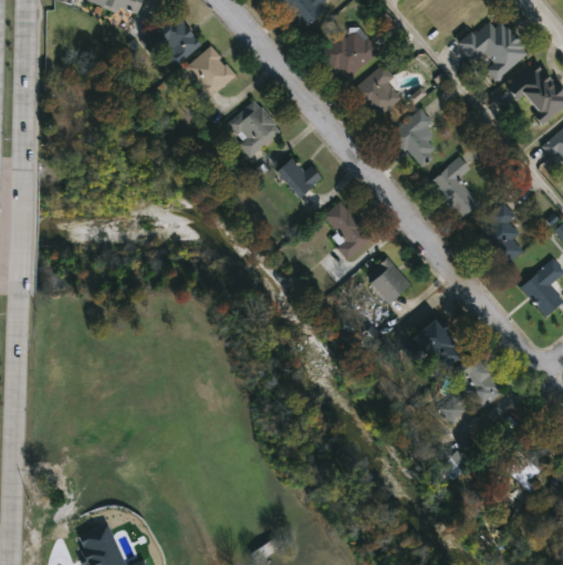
[(142,0),(138,14),(87,0),(142,0)]
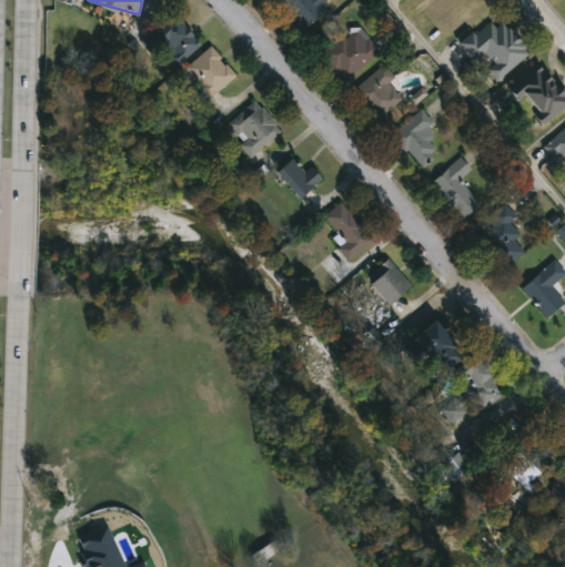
[(303,30),(279,3),(282,0),(318,0),(326,9),(303,30)]
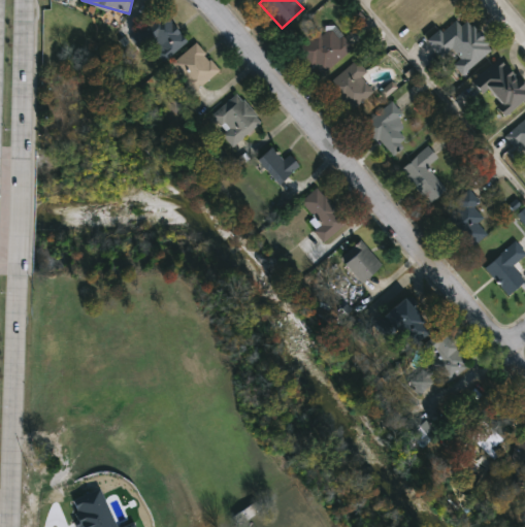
[(164,61),(150,42),(139,51),(130,38),(165,10),(189,41),(164,61)]
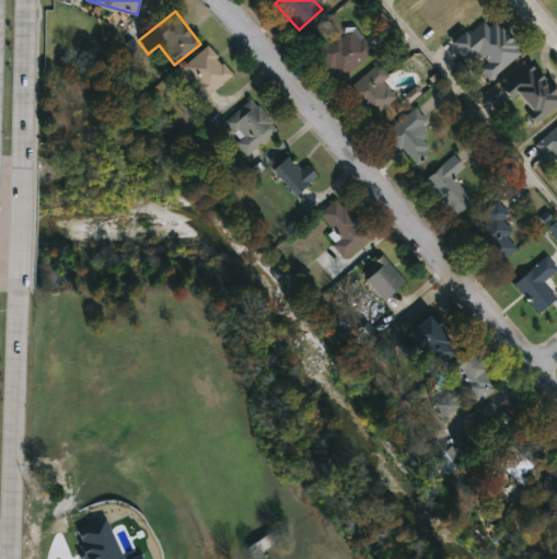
[(491,81),(480,69),(488,62),(480,55),(472,62),(455,43),(483,18),(490,27),(498,20),(525,51),(491,81)]
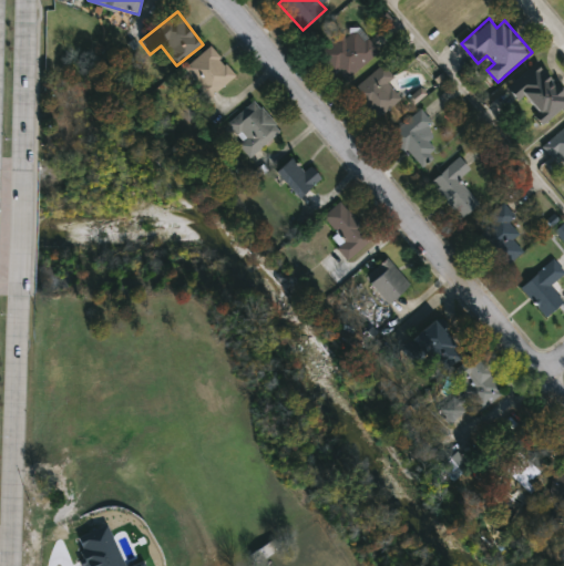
[(380,54),(342,81),(321,51),(359,24),(380,54)]
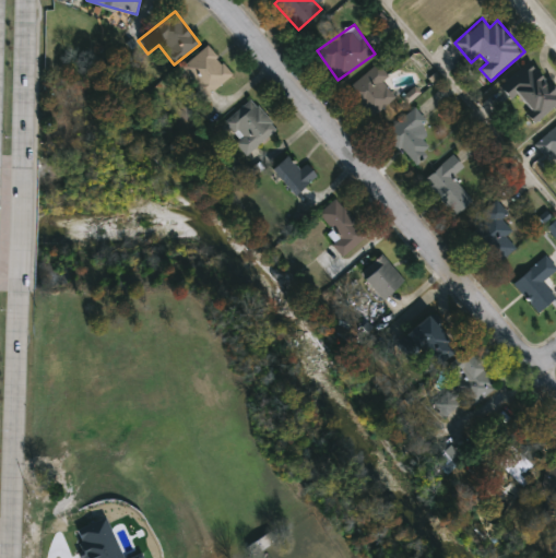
[(205,97),(181,69),(209,45),(233,73),(205,97)]
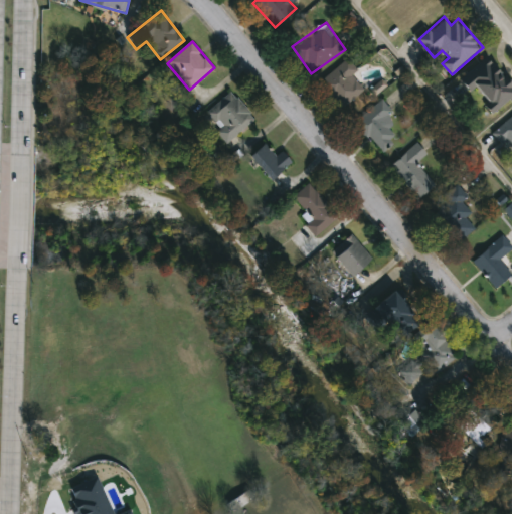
[(511,98),(494,114),(486,104),(491,100),(478,87),(473,91),(463,78),(488,55),(511,82),(511,98)]
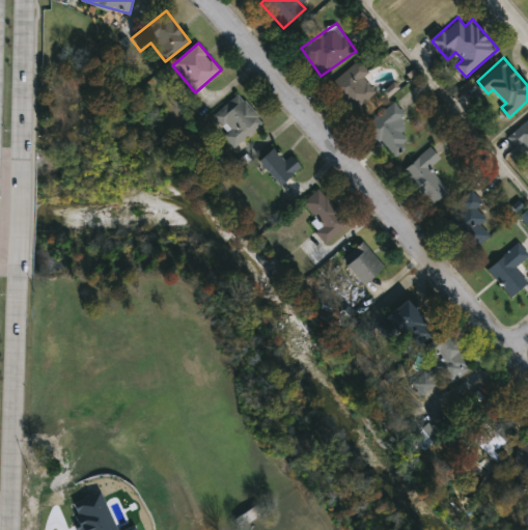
[(354,112),(330,86),(359,59),(370,72),(364,78),(377,91),(354,112)]
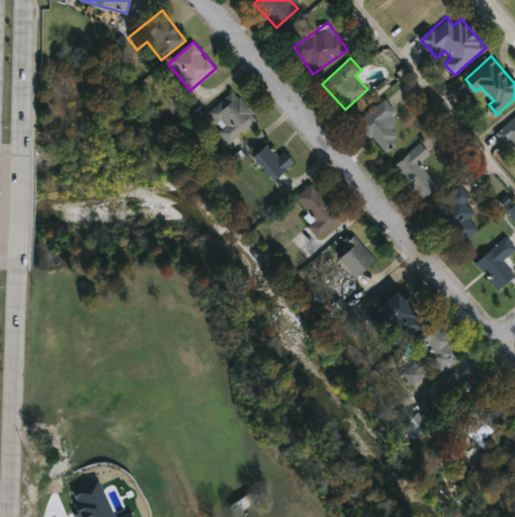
[(375,90),(379,96),(392,88),(388,82),(375,90)]
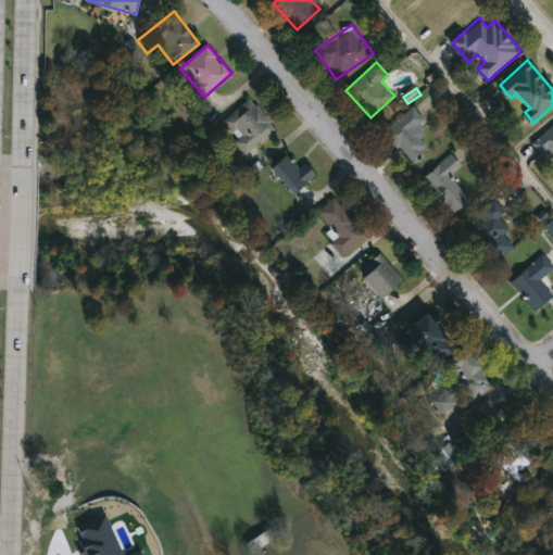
[(236,141),(241,137),(226,121),(250,98),(277,125),(248,154),(236,141)]
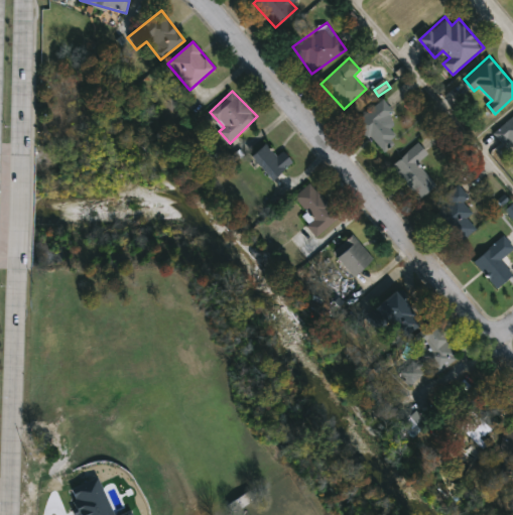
[(394,111),(385,118),(400,136),(383,152),(357,122),(383,99),(394,111)]
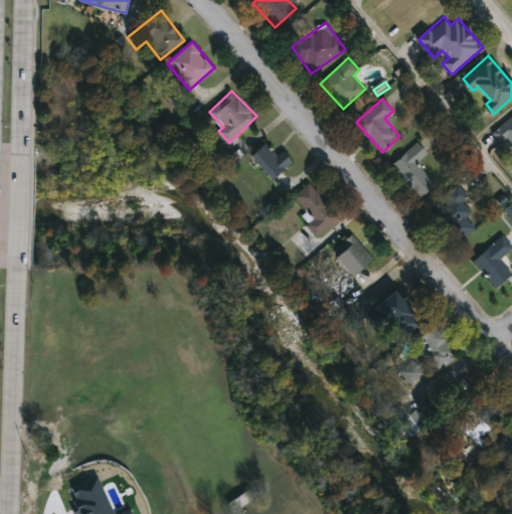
[(511,149),(496,133),(511,117),(511,149)]
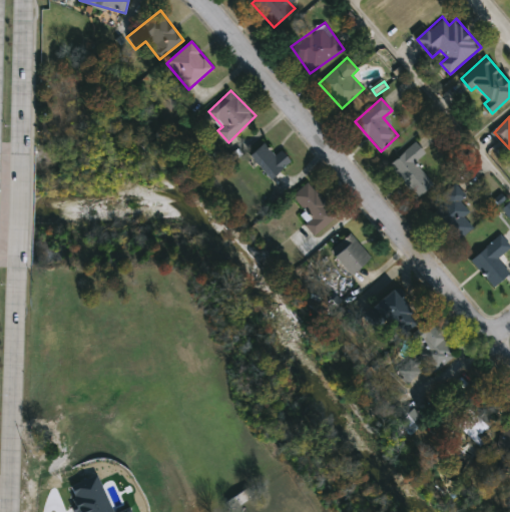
[(251,155),(266,142),(277,154),(282,149),(293,160),(273,178),(251,155)]
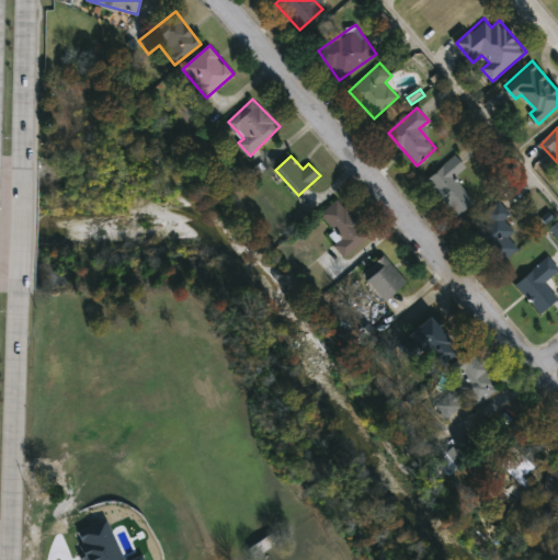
[(467,168),(455,178),(476,201),(457,217),(426,181),(456,156),(467,168)]
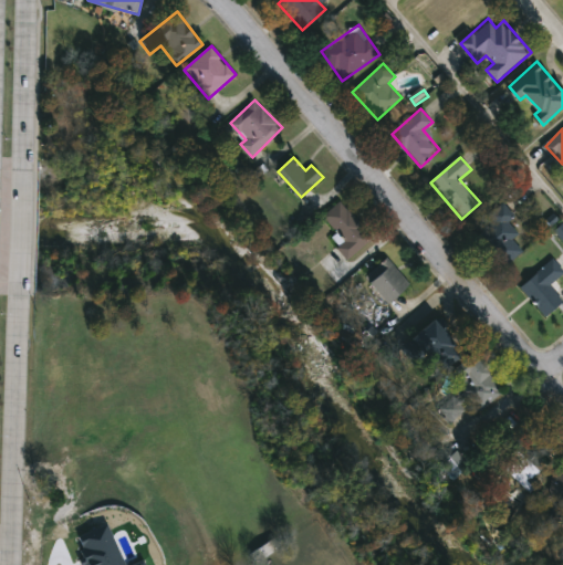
[(376,238),(351,261),(337,247),(345,239),(324,217),(342,200),(376,238)]
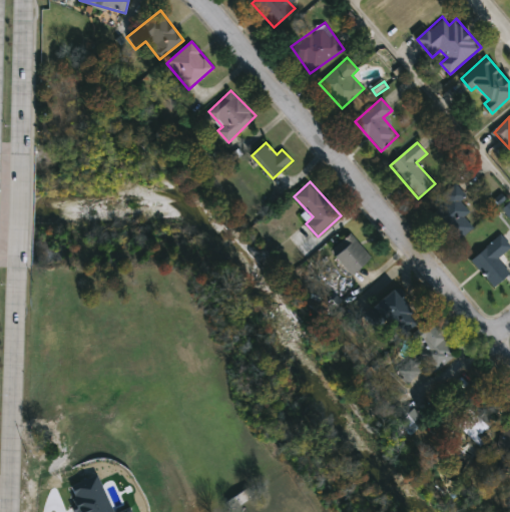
[(447,202),(442,194),(457,183),(467,196),(461,200),(470,212),(464,216),(474,228),(455,242),(433,212),(447,202)]
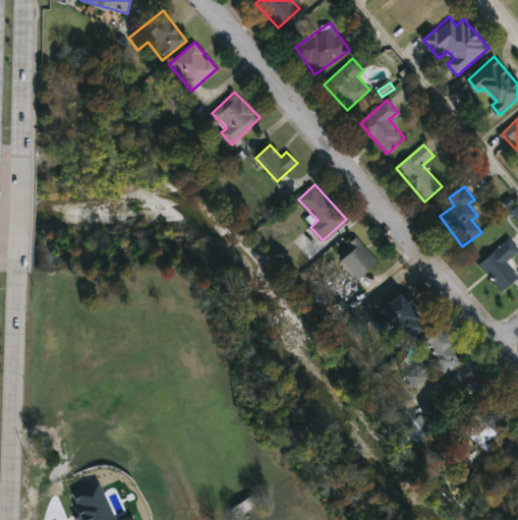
[(358,279),(337,253),(357,237),(379,263),(358,279)]
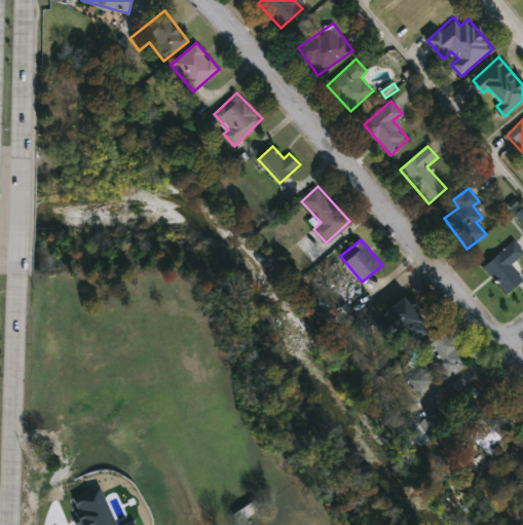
[(507,295),(483,266),(514,240),(522,250),(522,256),(512,265),(522,278),(522,283),(507,295)]
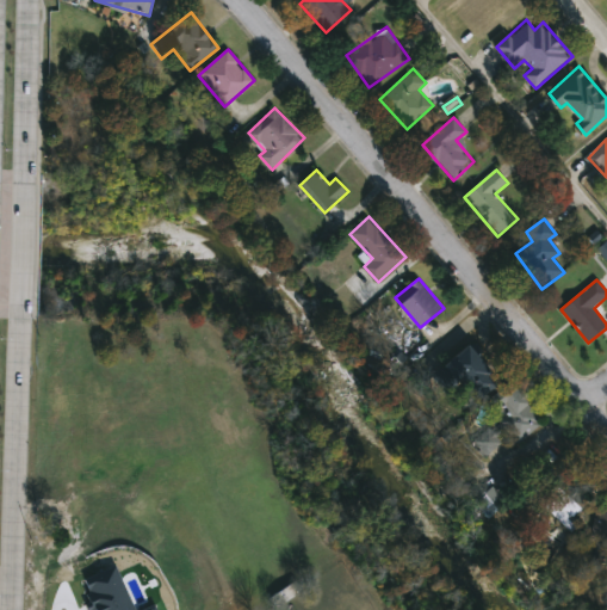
[(477,400),(448,363),(472,345),(501,382),(477,400)]
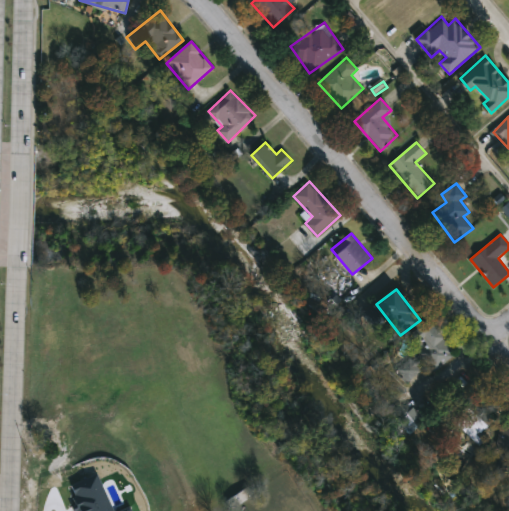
[(412,333),(430,319),(456,353),(426,375),(422,369),(411,376),(402,364),(424,348),(412,333)]
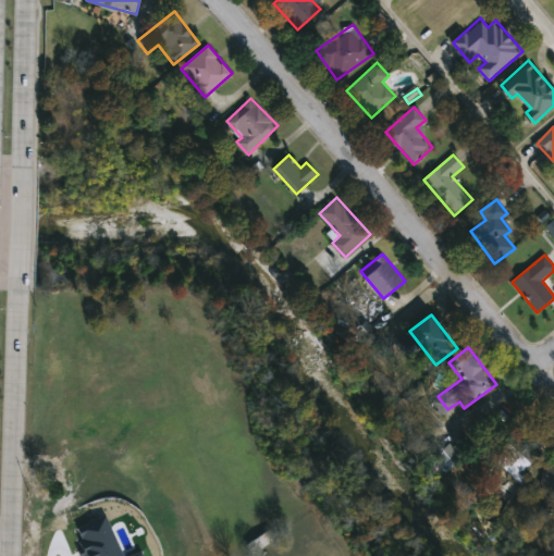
[(521,485),(493,458),(511,442),(532,464),(525,471),(529,477),(521,485)]
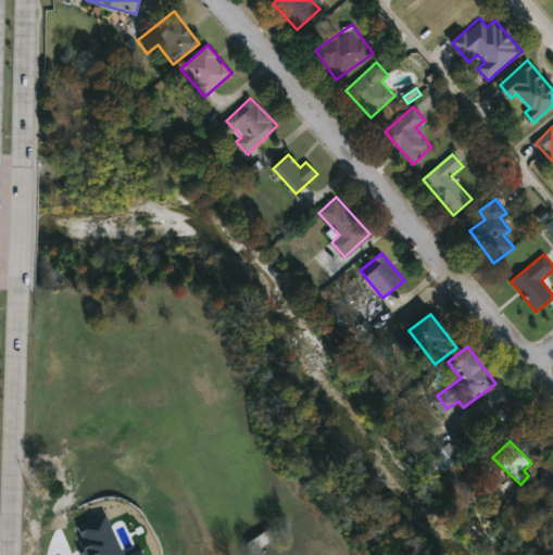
[(445,472),(455,465),(450,458),(456,453),(450,444),(434,456),(445,472)]
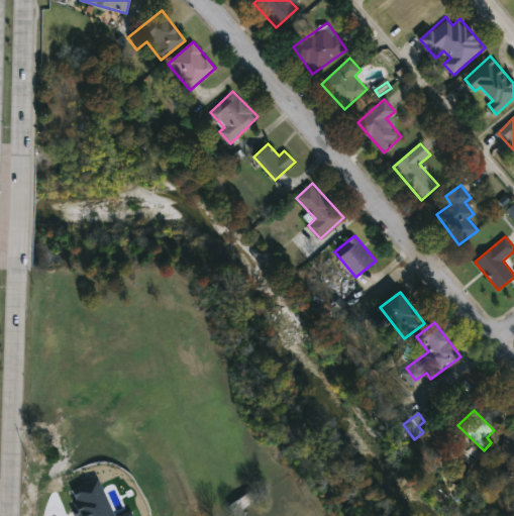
[(513,431),(507,430),(502,456),(513,458),(513,431)]
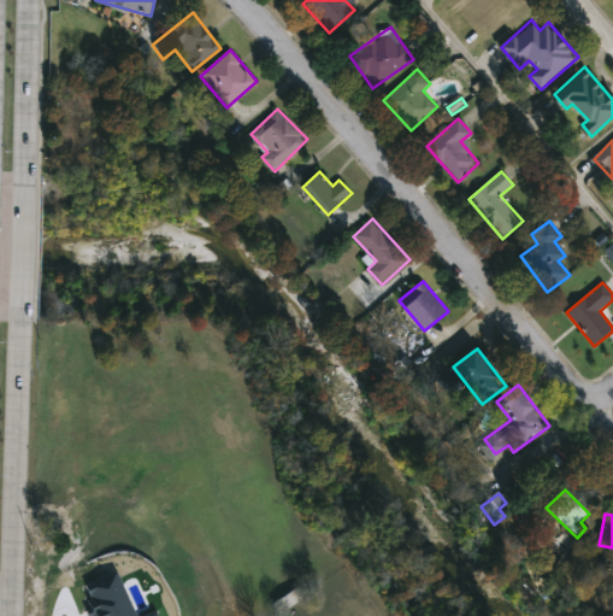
[(158,615),(158,614),(153,615),(136,615),(119,573),(86,587),(95,614),(93,615),(158,615)]
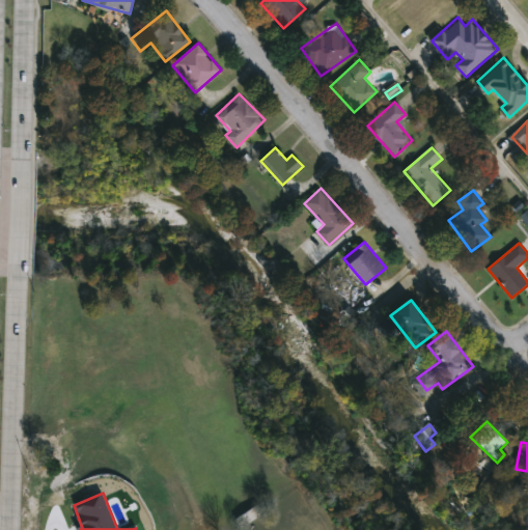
[(265,512),(241,528),(234,519),(258,504),(265,512)]
